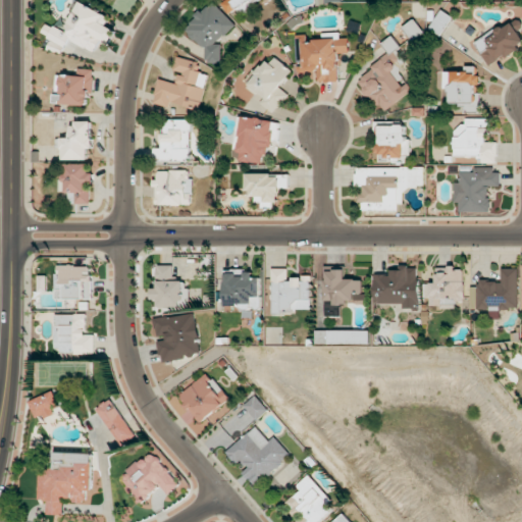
[(222,0),(231,13),(240,9),(241,12),(259,0),(222,0)]
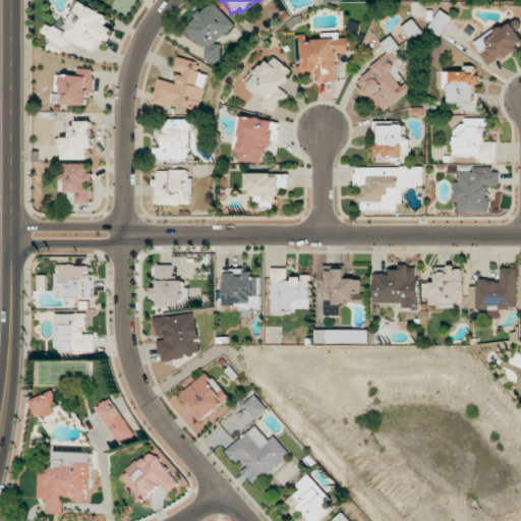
[(235,25),(214,1),(184,27),(205,51),(201,53),(214,66),(226,55),(216,43),(235,25)]
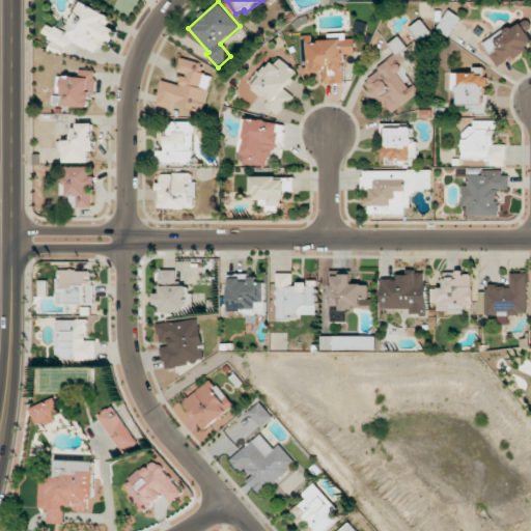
[(98,52),(103,40),(112,45),(118,30),(107,26),(112,16),(82,3),(67,39),(98,52)]
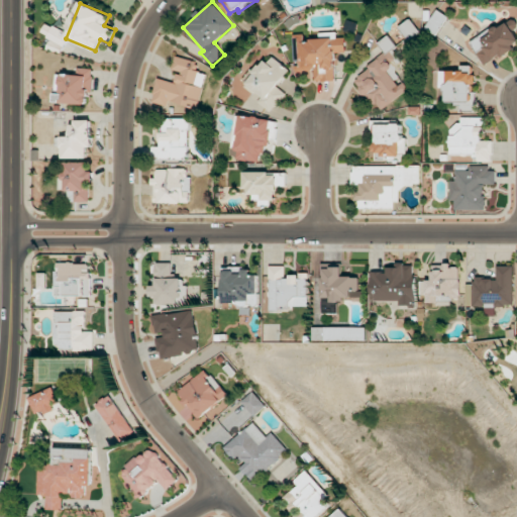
[(425,27),(437,35),(448,17),(437,9),(425,27)]
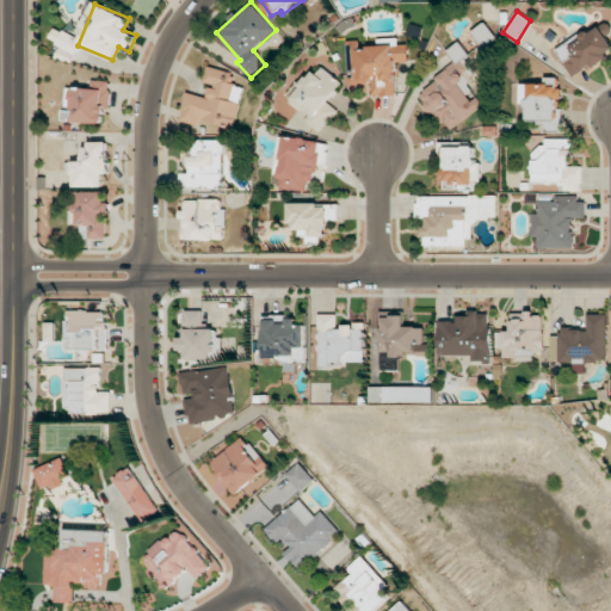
[(471,31),(482,48),(495,39),(485,23),(471,31)]
